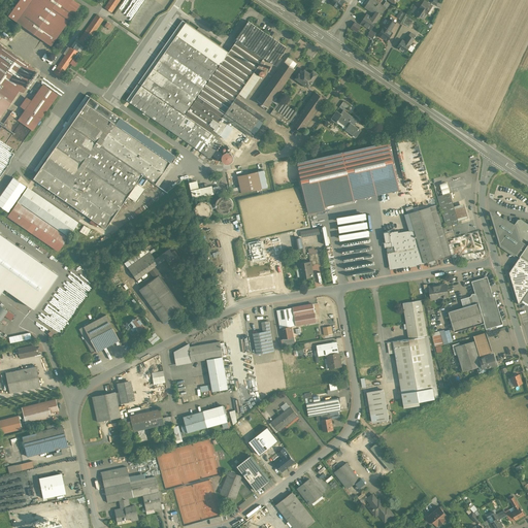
[(19,0),(8,17),(17,22),(31,0),(19,0)]
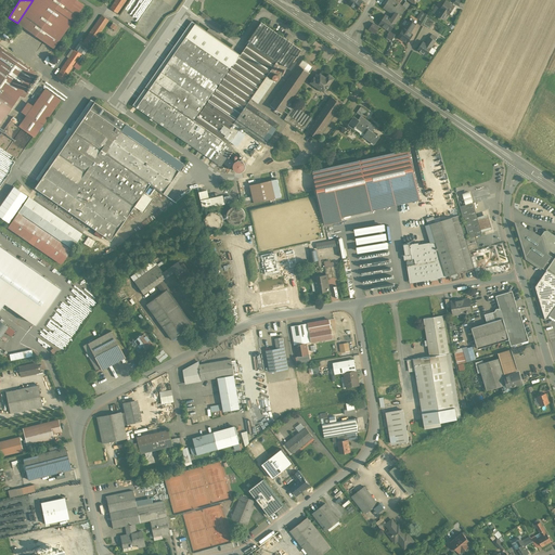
[(77,0),(33,0),(17,23),(53,49),(84,4),(77,0)]
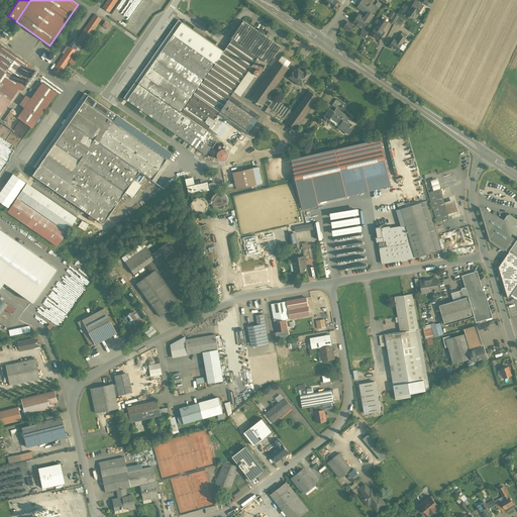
[(107,0),(102,7),(109,12),(117,0),(107,0)]
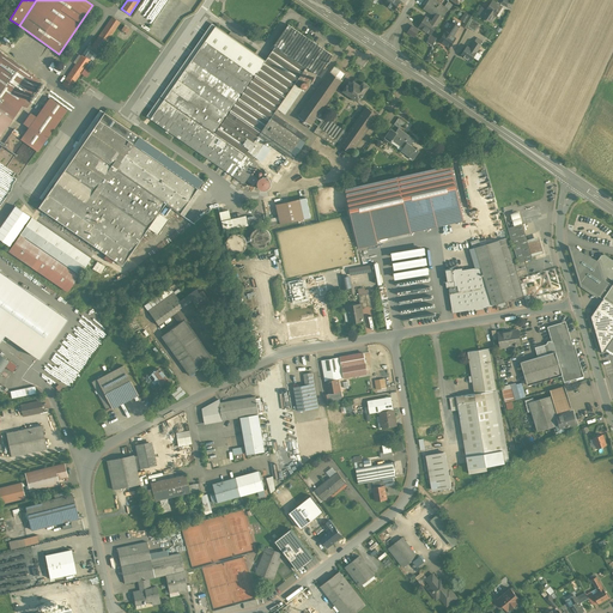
[(400,1),(398,0),(383,0),(382,2),(394,11),(400,1)]
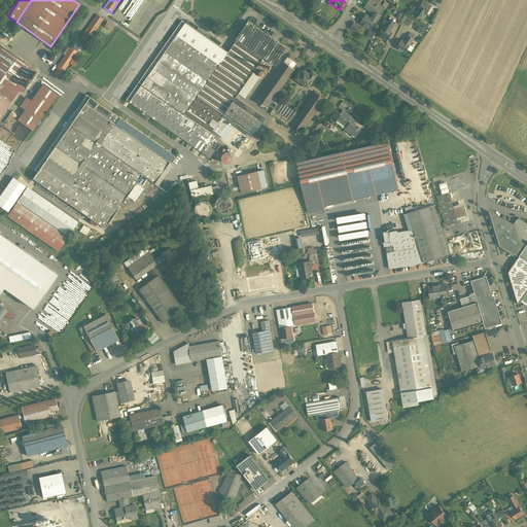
[(385,8),(373,0),(369,0),(364,7),(369,9),(375,12),(374,14),(379,18),(380,16),(383,11),(385,8)]
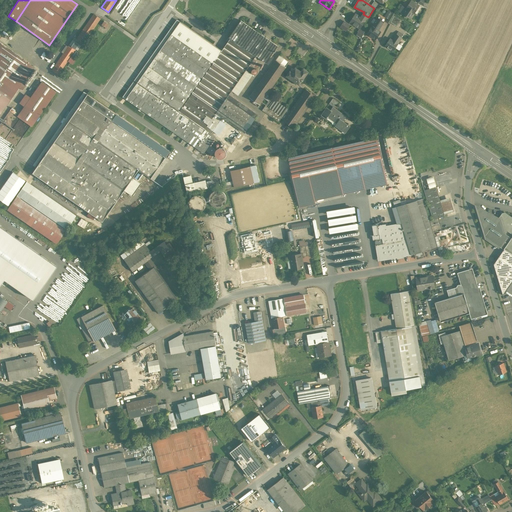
[(411,0),(406,8),(403,13),(409,17),(412,12),(414,13),(417,10),(418,11),(420,7),(419,6),(411,0)]
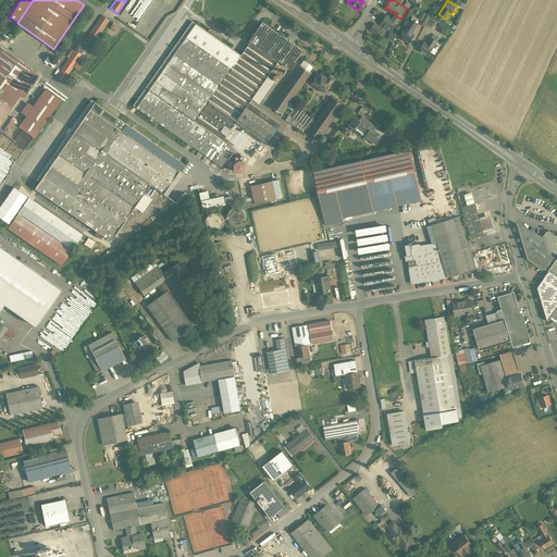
[(426,14),(423,12),(419,19),(423,21),(421,24),(424,26),(425,24),(429,17),(430,14),(428,13),(426,14)]
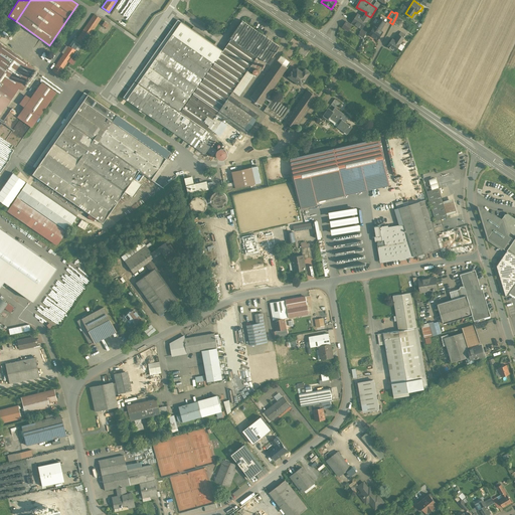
[(210,27),(188,12),(186,14),(208,30),(210,27)]
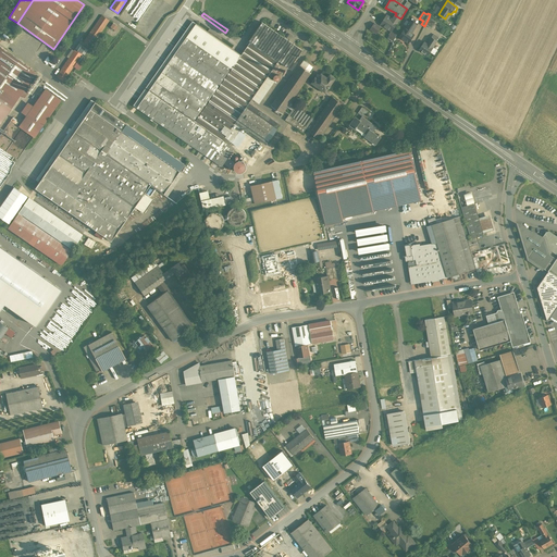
[(102,15),(84,42),(90,47),(109,21),(102,15)]
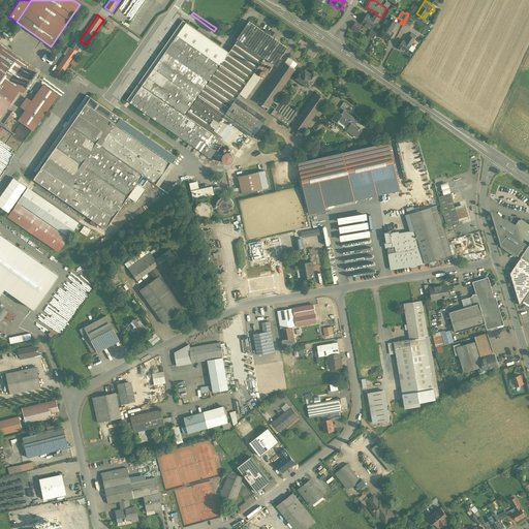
[(373,18),(367,14),(362,23),(372,30),(380,18),(375,14),(373,18)]
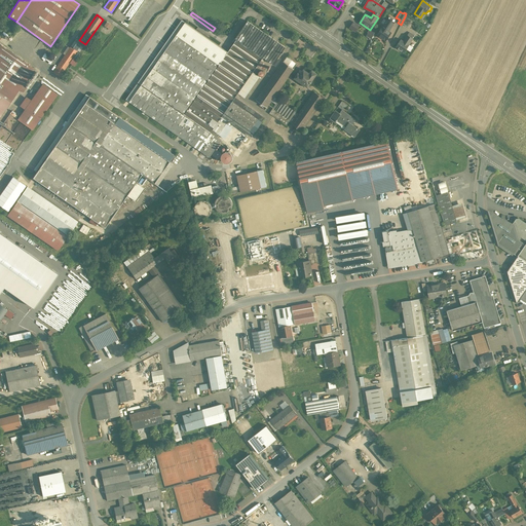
[(389,16),(377,35),(386,40),(390,33),(388,31),(395,21),(389,16)]
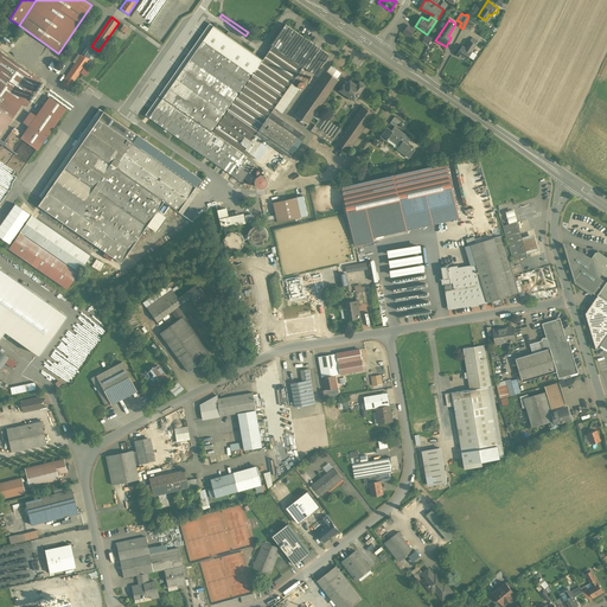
[(475,24),(467,19),(464,26),(470,31),(475,24)]
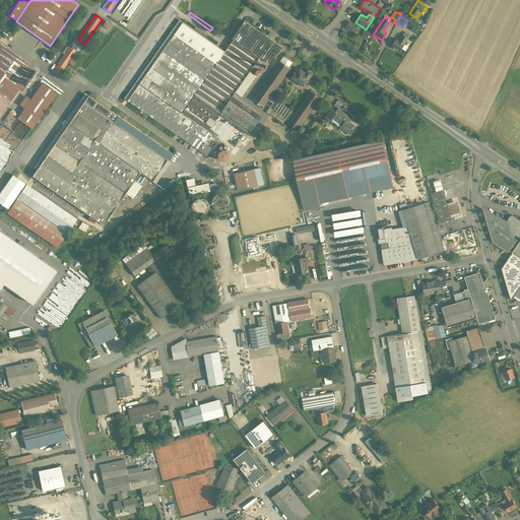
[(225,52),(181,20),(126,99),(128,101),(139,84),(151,67),(164,51),(199,75),(200,73),(205,77),(204,79),(205,80),(214,68),(225,52)]
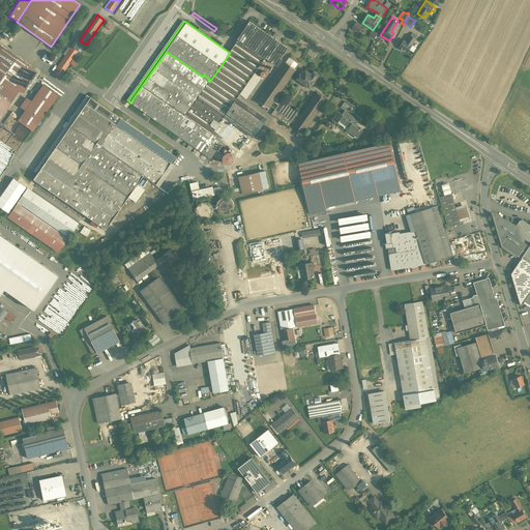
[(288,48),(249,21),(237,38),(265,58),(275,65),(288,48)]
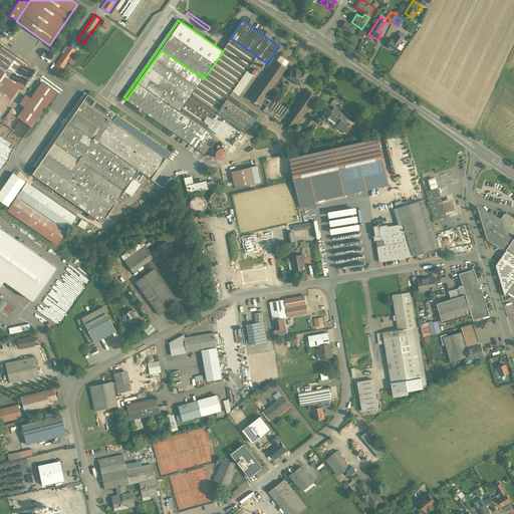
[(350,24),(345,21),(341,27),(347,31),(351,25),(350,25),(351,22),(350,24)]
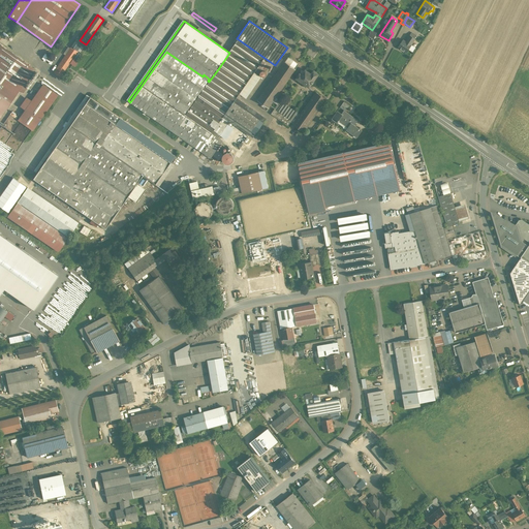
[(411,32),(405,40),(403,39),(398,47),(406,53),(415,38),(414,38),(416,35),(411,32)]
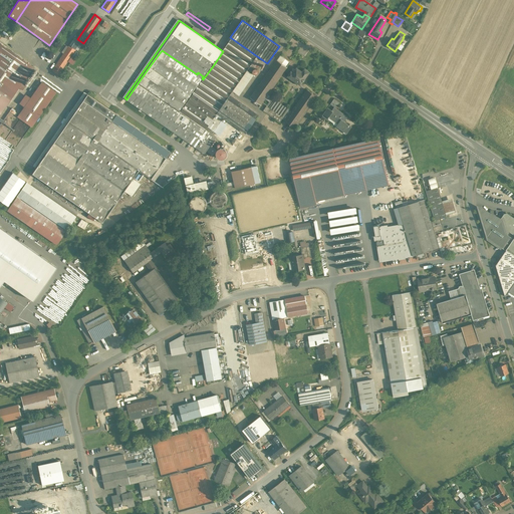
[(257,56),(232,38),(223,51),(212,67),(237,85),(251,65),(255,59),(257,56)]
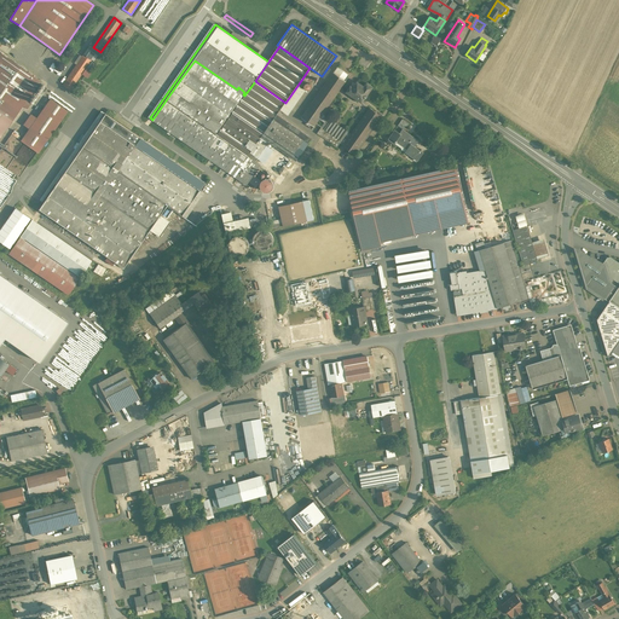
[(40,81),(0,53),(0,52),(0,111),(12,121),(40,81)]
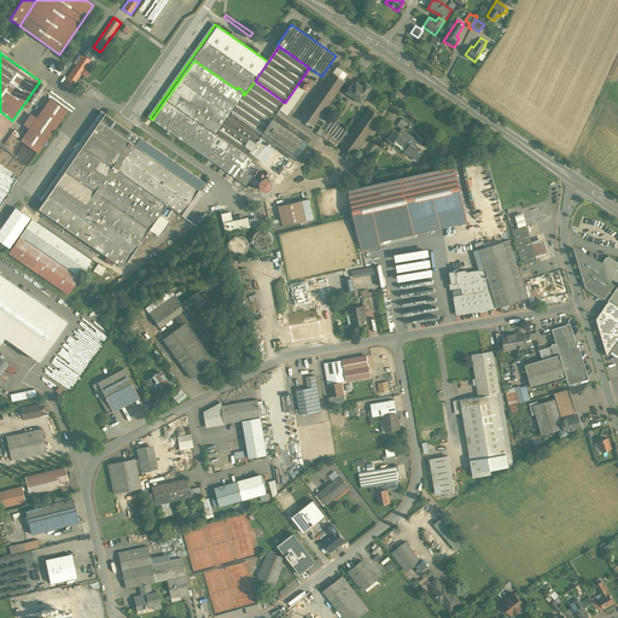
[(83,54),(63,85),(70,91),(91,60),(83,54)]
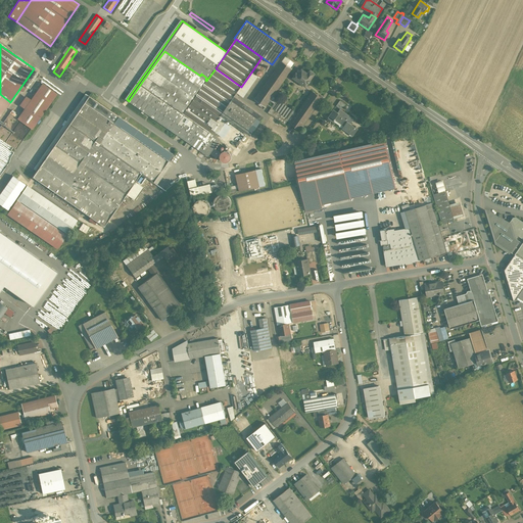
[(200,76),(164,51),(152,67),(195,97),(206,81),(205,80),(200,76)]
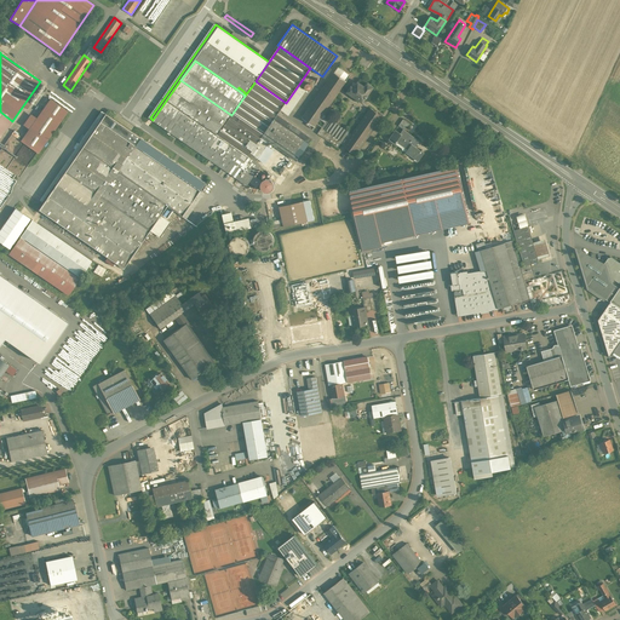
[(350,75),(338,67),(334,73),(346,81),(350,75)]
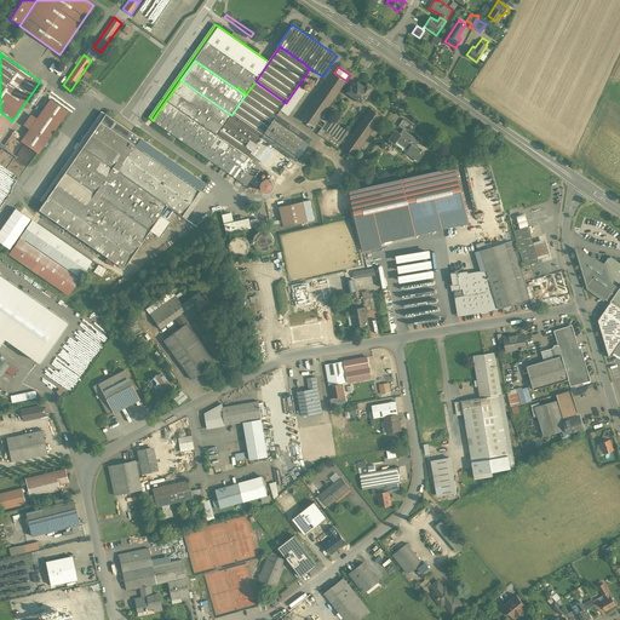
[(334,73),(303,118),(315,126),(316,124),(323,114),(346,81),(334,73)]
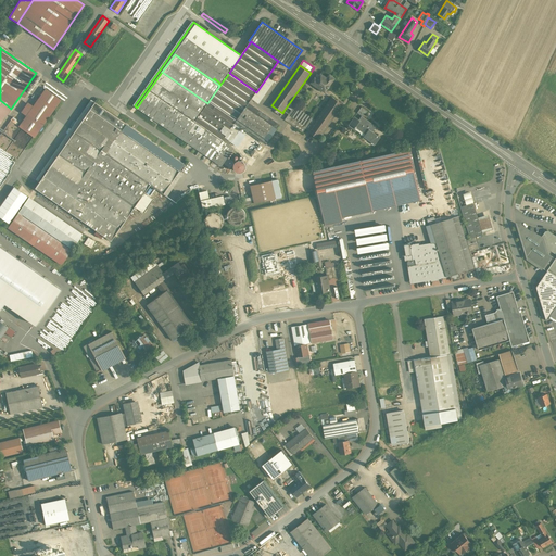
[(207,103),(162,72),(149,90),(194,122),(207,103)]
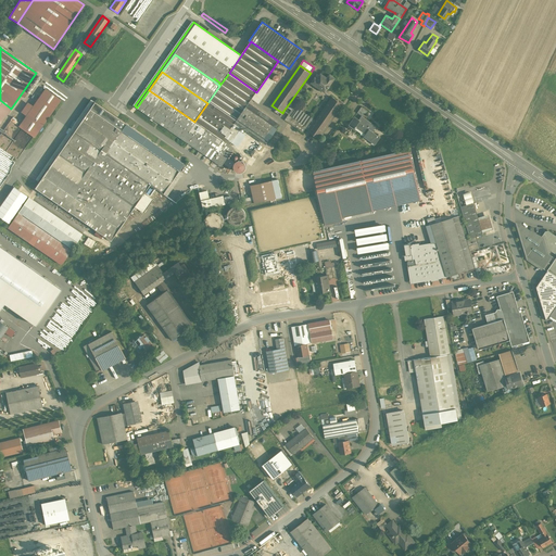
[(207,103),(194,122),(217,138),(222,140),(223,140),(225,137),(235,123),(249,103),(252,98),(256,92),(229,73),(219,86),(207,103)]
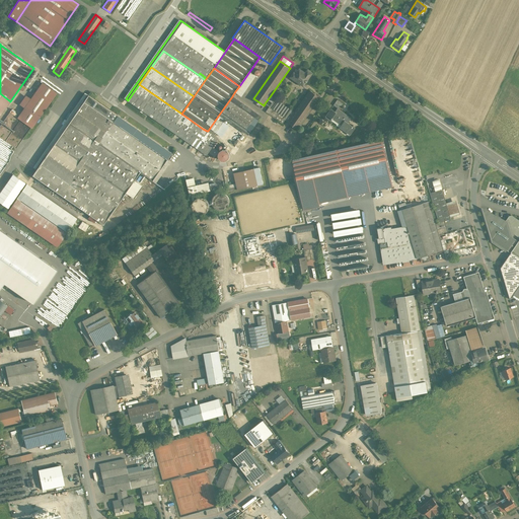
[(305,73),(299,68),(296,73),(294,72),(290,77),(303,86),(312,73),(307,70),(305,73)]
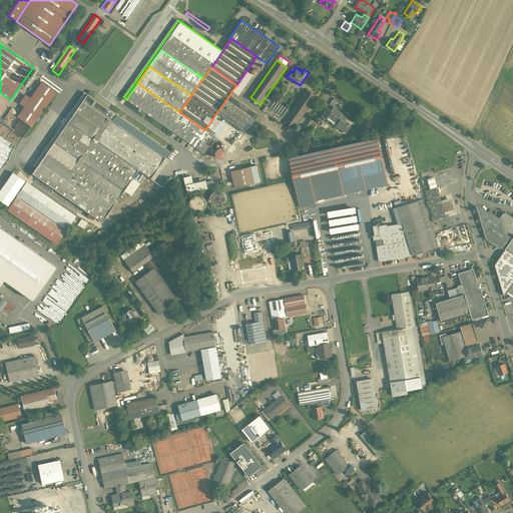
[(34,69),(28,77),(31,78),(37,71),(34,69)]
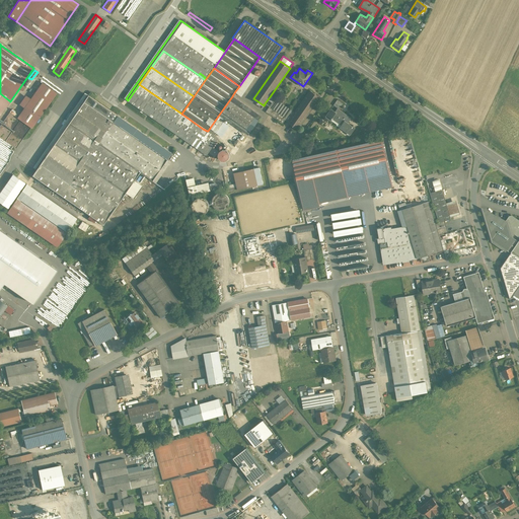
[(42,82),(24,107),(40,118),(57,93),(42,82)]
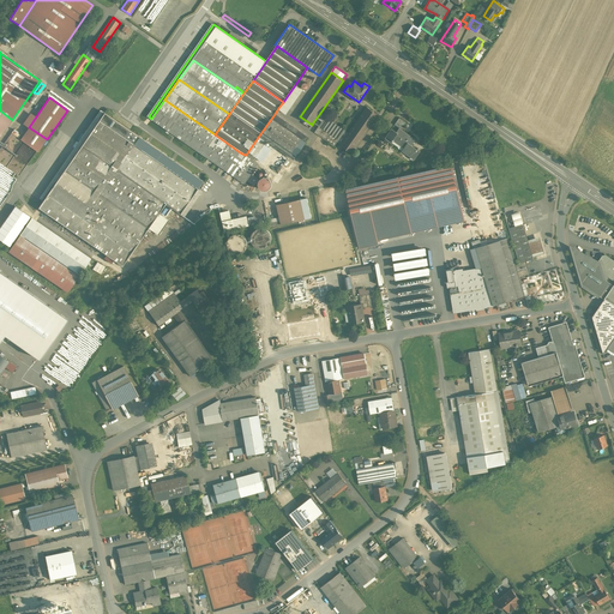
[(215,134),(164,100),(151,119),(235,178),(246,162),(238,156),(240,152),(215,134)]
